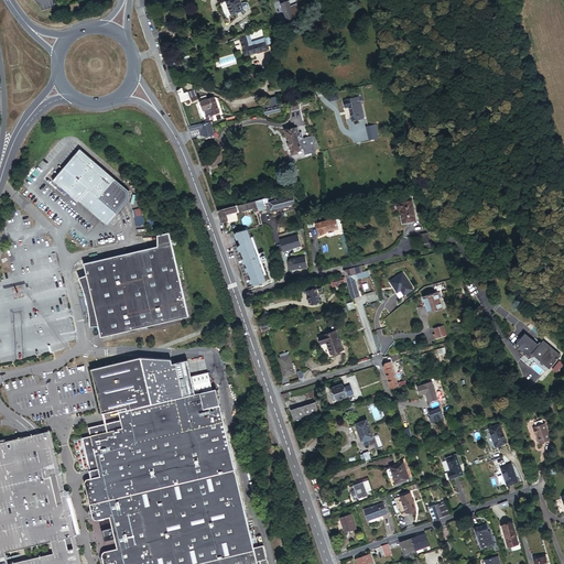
[(239,0),(230,0),(226,1),(231,15),(243,11),(241,4),(240,1),(239,0)]
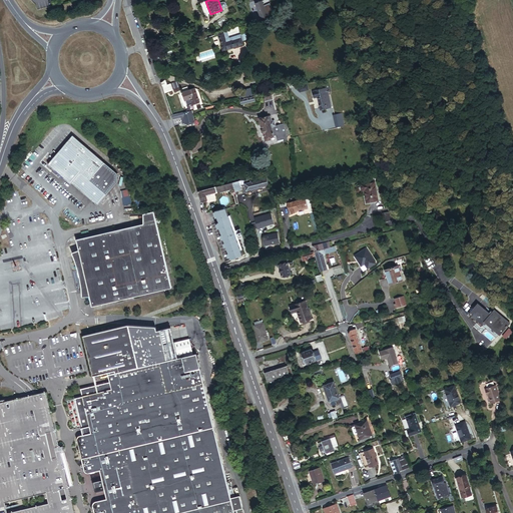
[(272,11),(268,0),(264,0),(255,3),(261,18),(268,15),(269,15),(272,11)]
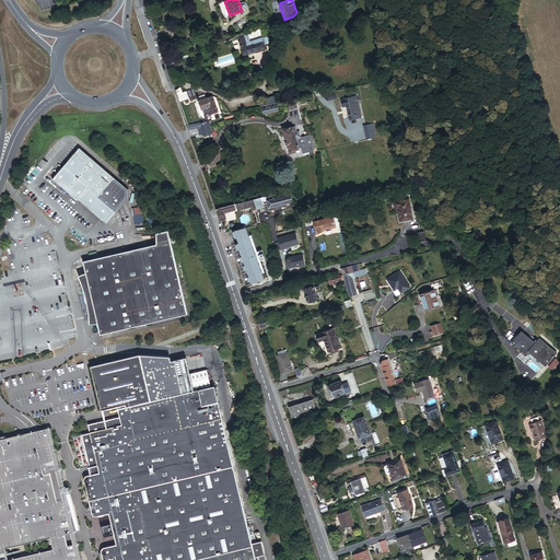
[(293,22),(292,16),(284,20),(278,22),(279,26),(281,25),(282,25),(293,22)]
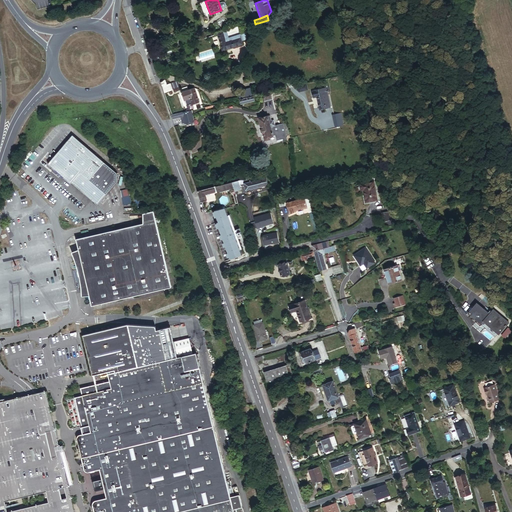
[(242,25),(216,33),(222,51),(242,44),(241,41),(247,40),(242,25)]
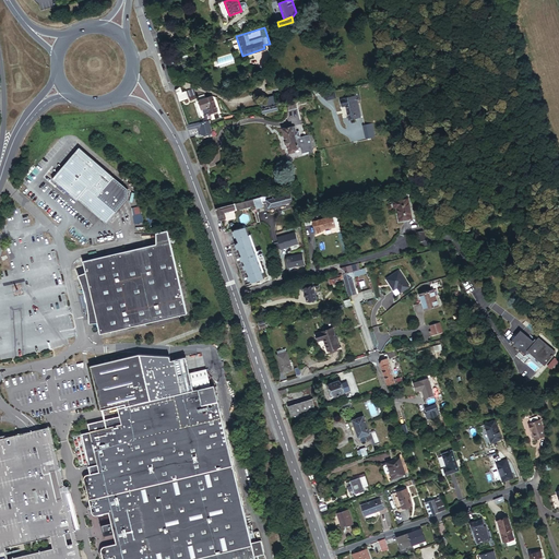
[(171,70),(178,68),(175,59),(168,61),(171,70)]
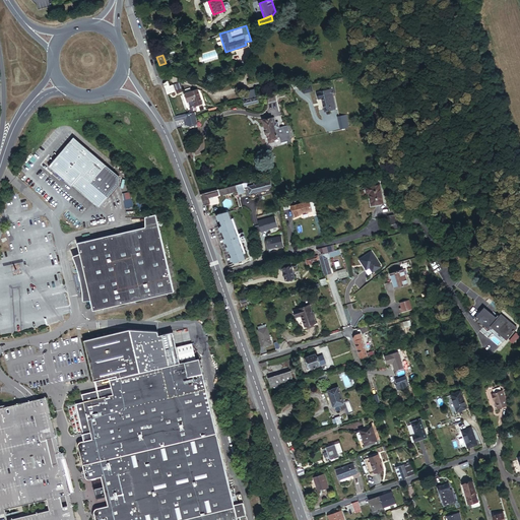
[(166,81),(161,83),(166,94),(175,91),(173,86),(168,87),(166,81)]
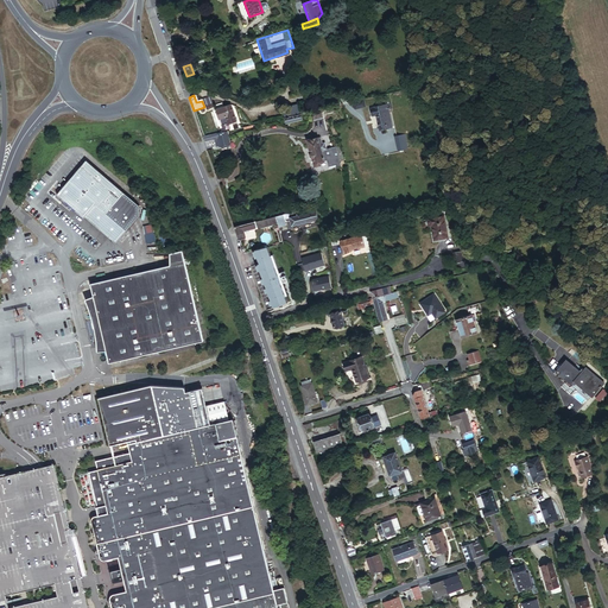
[(354,101),(356,109),(366,106),(363,99),(354,101)]
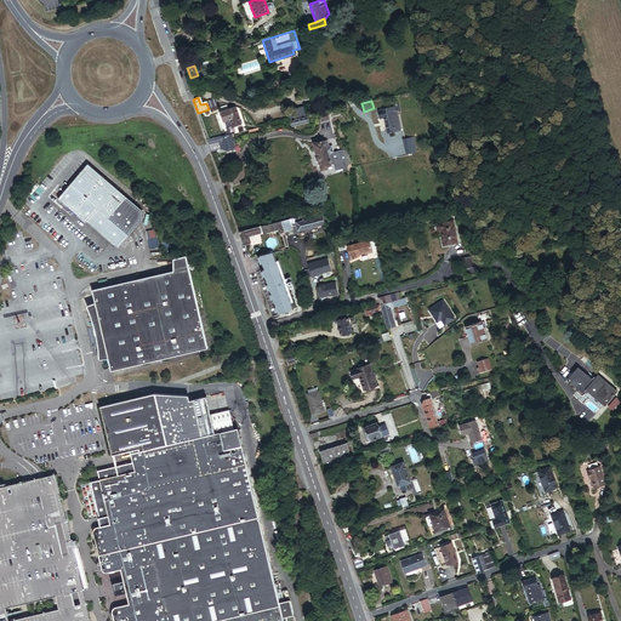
[(288,110),(290,120),(307,117),(305,106),(288,110)]
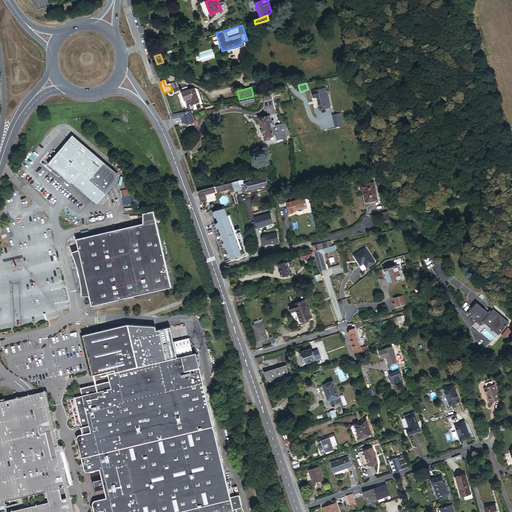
[(185,110),(186,112),(189,111),(189,108),(187,109),(186,106),(191,104),(192,105),(198,103),(194,88),(182,92),(184,99),(182,100),(182,99),(174,103),(179,113),(185,110)]
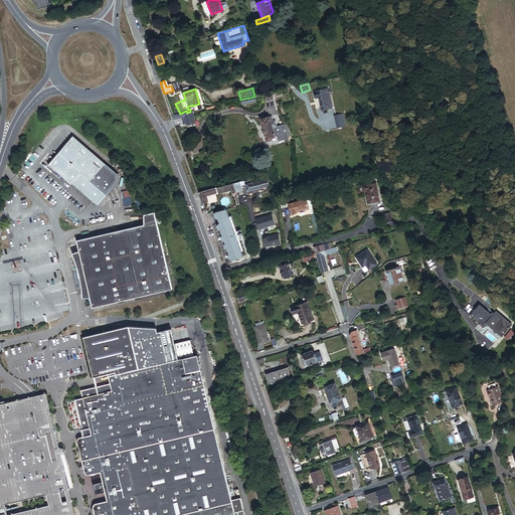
[(330,89),(315,92),(316,100),(319,99),(318,98),(328,95),(330,105),(327,106),(328,110),(334,108),(330,89)]
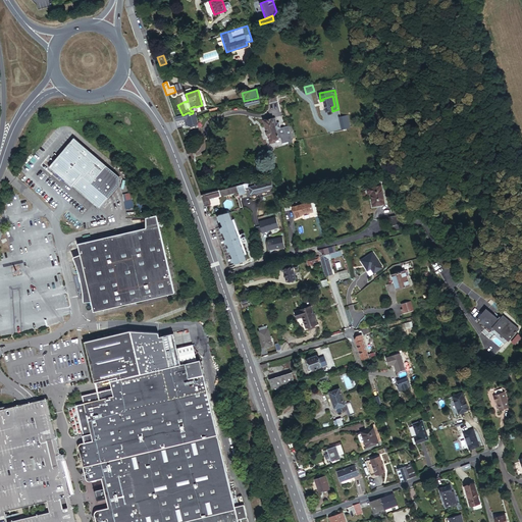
[(332,96),(322,99),(323,100),(326,112),(328,112),(328,115),(331,114),(330,111),(332,111),(331,107),(334,106),(332,96)]
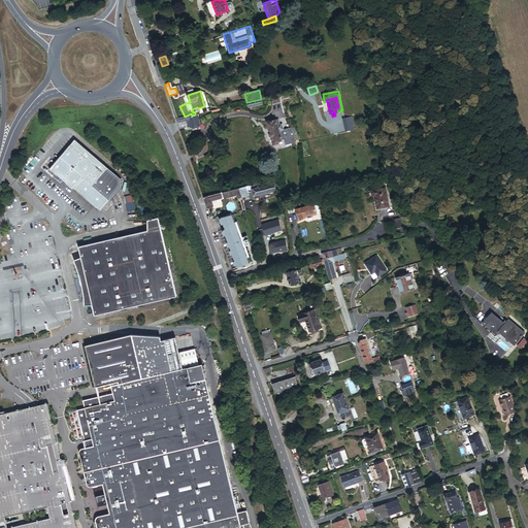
[(261,99),(246,102),(249,107),(263,104),(261,99)]
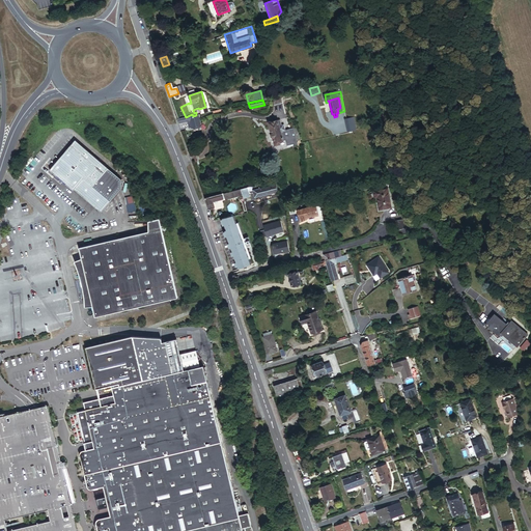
[(193,116),(184,118),(185,122),(190,121),(192,128),(200,127),(198,115),(196,115),(193,116)]
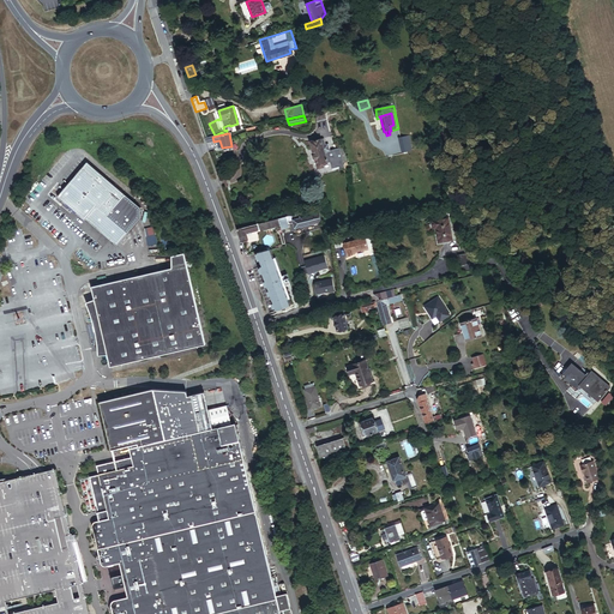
[(411,136),(398,136),(399,151),(411,150),(411,136)]
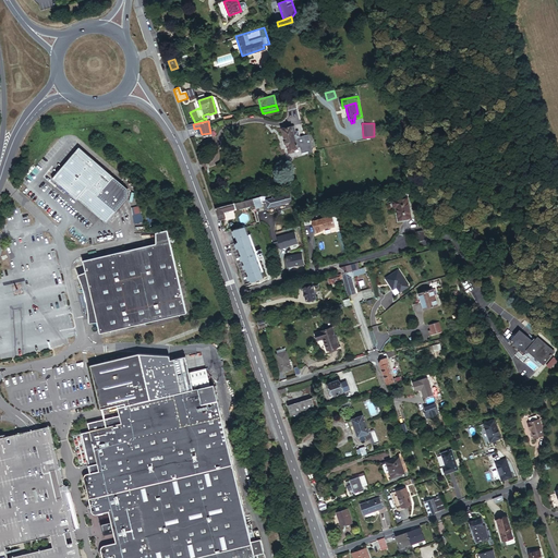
[(282,130),(286,142),(283,142),(284,145),(287,145),(289,154),(292,153),(292,150),(300,148),(296,140),(300,138),(300,137),(298,132),(294,133),(293,126),(282,130)]
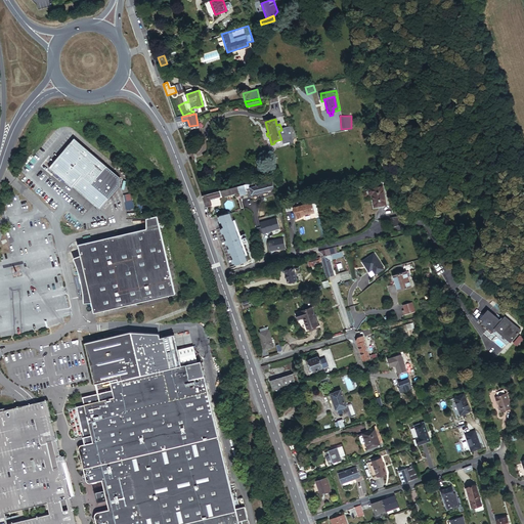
[(290,127),(282,129),(285,136),(287,136),(290,135),(289,131),(291,131),(290,127)]
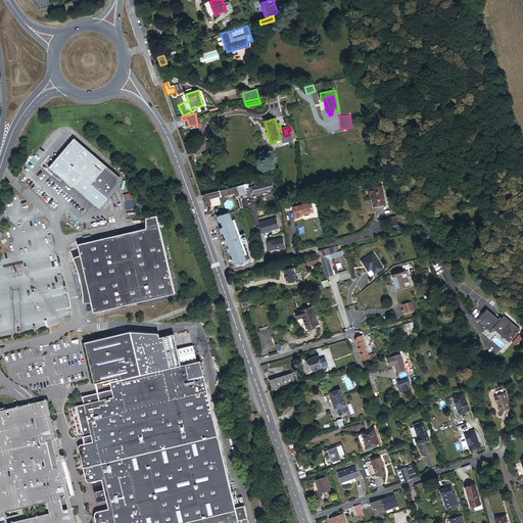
[(120,186),(120,176),(75,138),(49,168),(57,175),(54,178),(61,185),(64,181),(73,188),(74,187),(99,209),(120,186)]
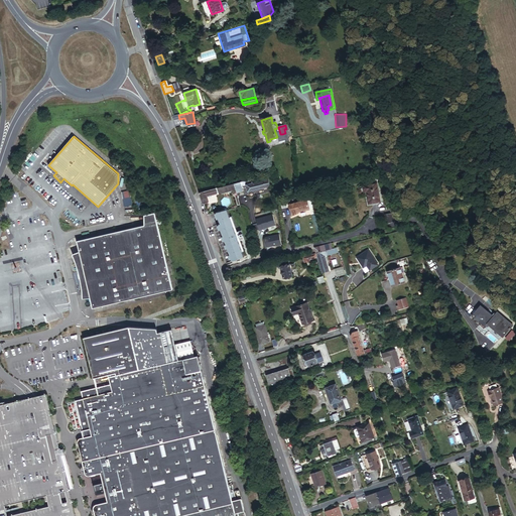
[(270,174),(239,182),(240,187),(242,186),(245,186),(247,192),(273,185),(270,174)]
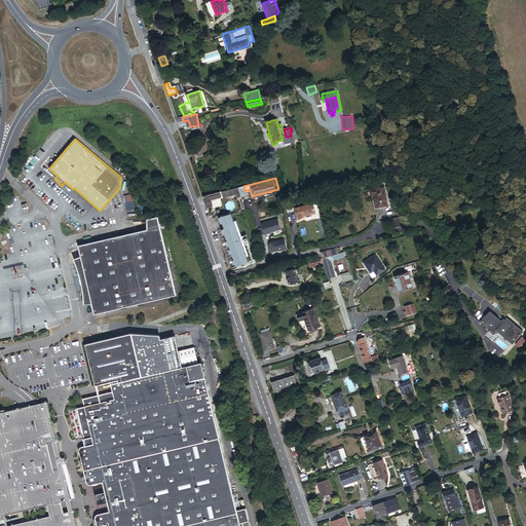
[(243,186),(237,187),(239,193),(239,196),(248,194),(247,190),(245,191),(243,186)]
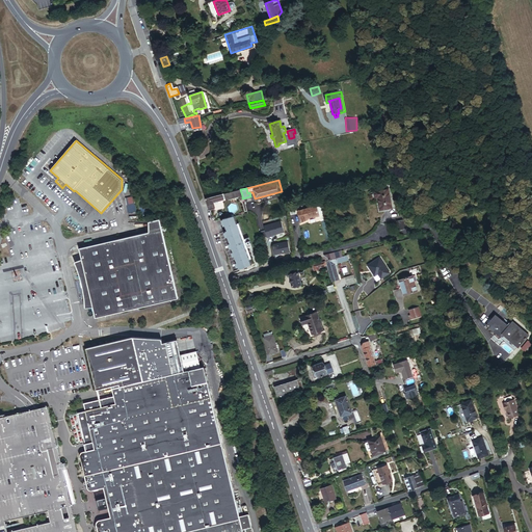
[(205,198),(209,210),(211,211),(213,210),(213,209),(212,203),(222,200),(221,195),(224,195),(224,196),(230,195),(230,197),(242,195),(240,189),(221,194),(205,198)]
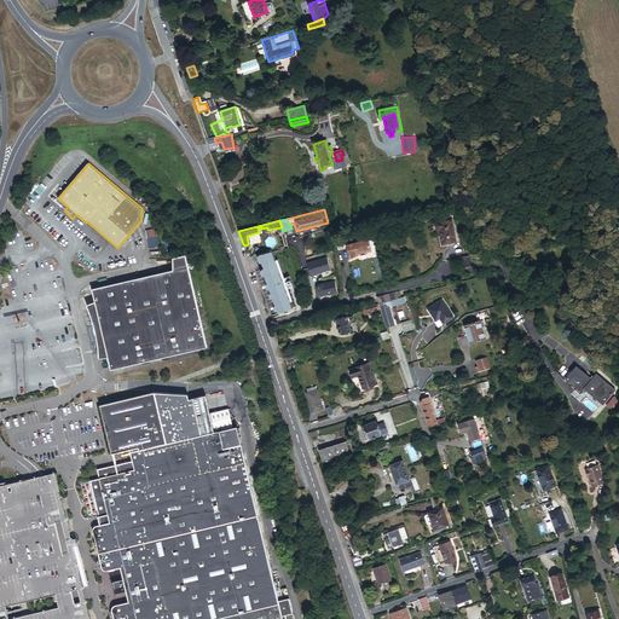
[(435,233),(438,232),(441,246),(453,243),(449,221),(433,225),(435,233)]
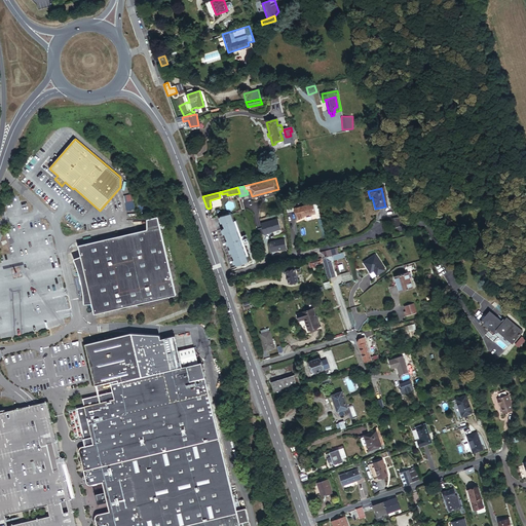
[(133,194),(124,196),(125,202),(134,201),(133,194)]
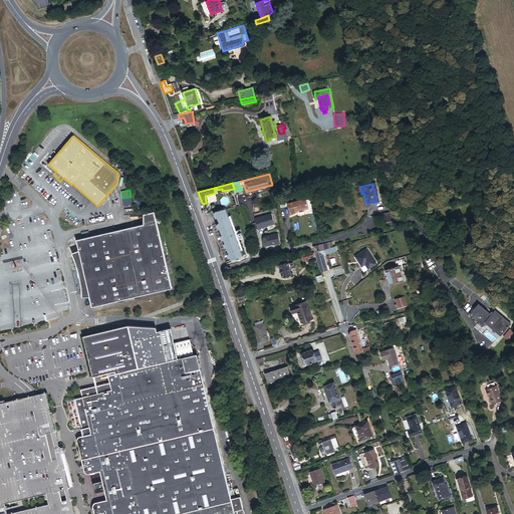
[(307,199),(288,204),(290,214),(297,212),(297,211),(299,210),(303,209),(303,211),(309,209),(307,199)]
